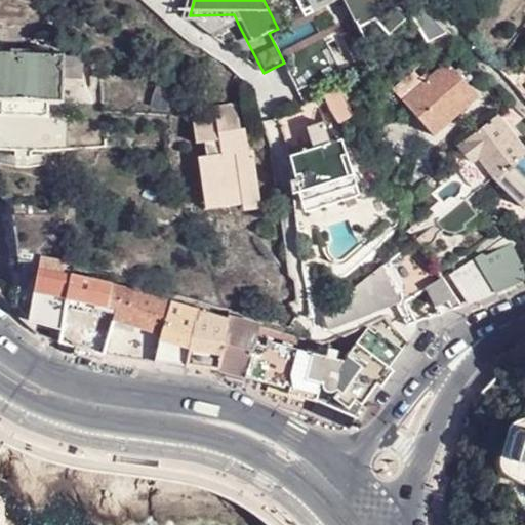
[(301,0),(311,22),(341,8),(352,32),(422,1),(421,0),(301,0)]
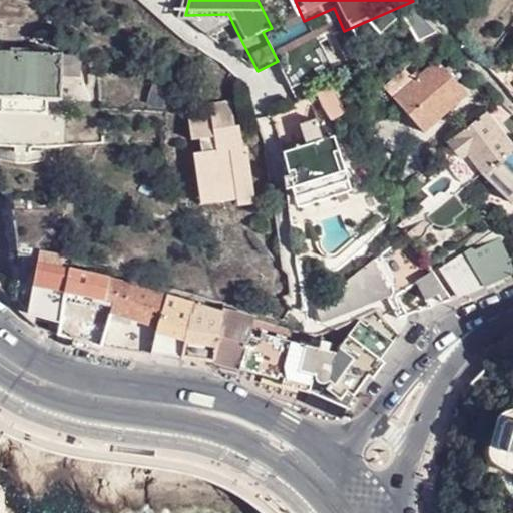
[(407,19),(422,45),(429,42),(443,35),(420,9),(407,19)]
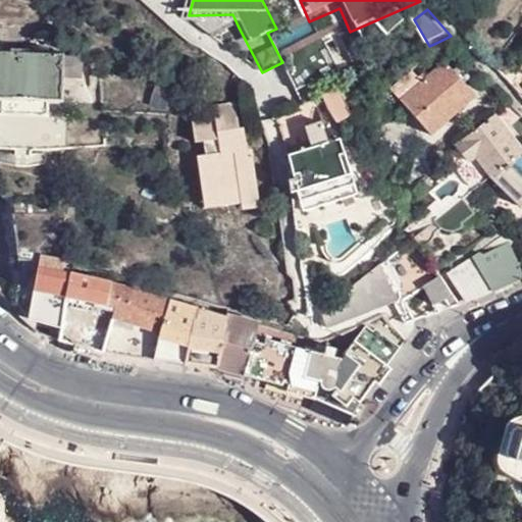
[(232,14),(189,15),(217,38),(239,28),(232,14)]
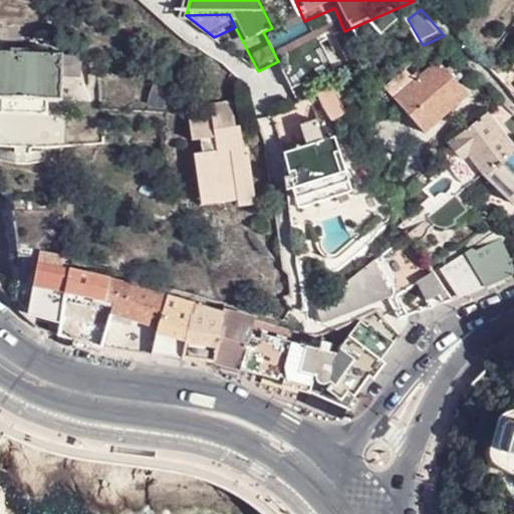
[(450,40),(444,35),(430,42),(434,48),(450,40)]
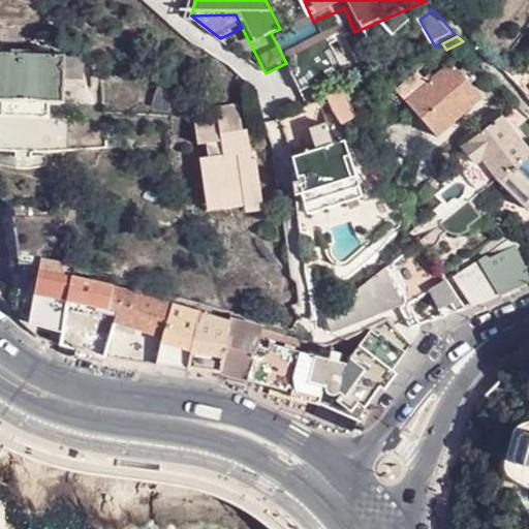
[(329,41),(286,63),(302,93),(343,71),(329,41)]
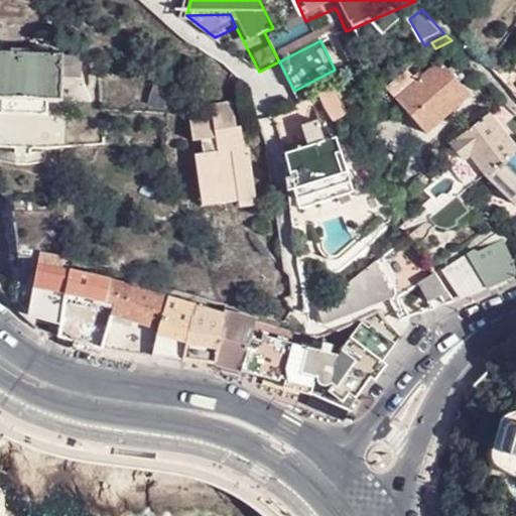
[(48,99),(61,99),(62,77),(63,54),(63,52),(0,50),(0,96),(2,96),(48,99)]
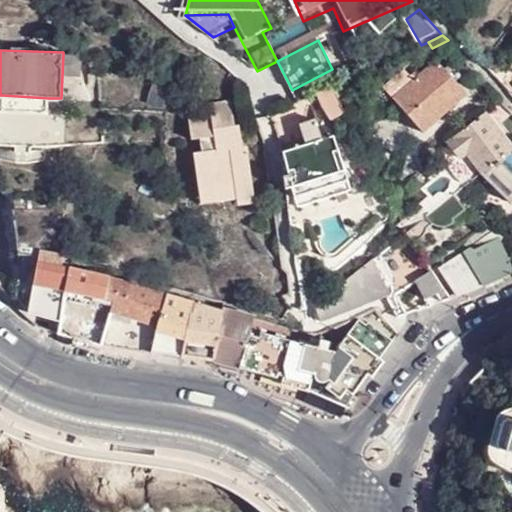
[(63,54),(62,76),(80,77),(81,62),(73,54),(63,54)]
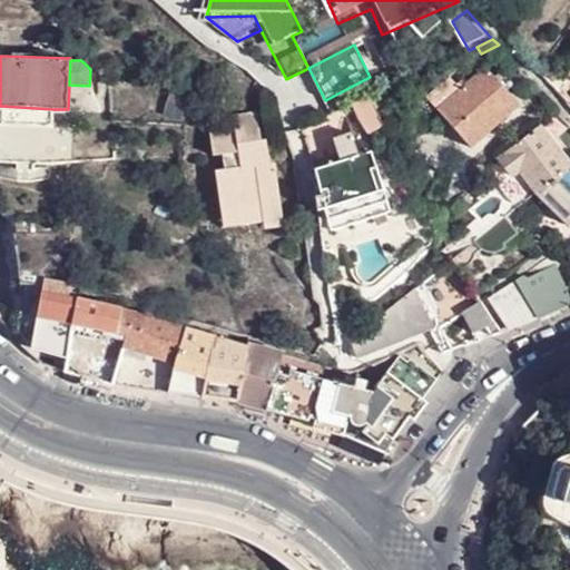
[(472,148),(521,105),(507,89),(503,85),(488,68),(468,85),(439,110),(472,148)]
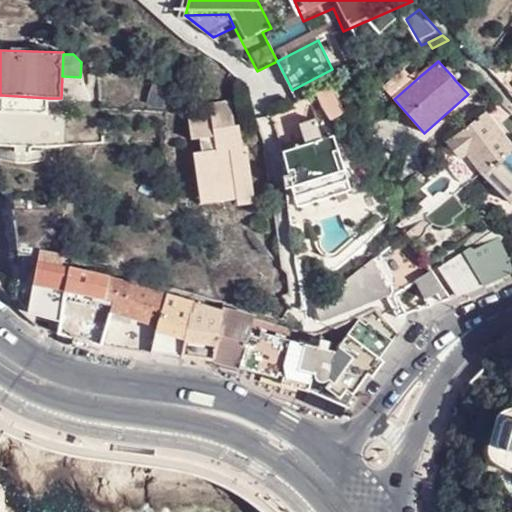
[(384,87),(394,99),(420,76),(416,72),(412,76),(405,69),(384,87)]
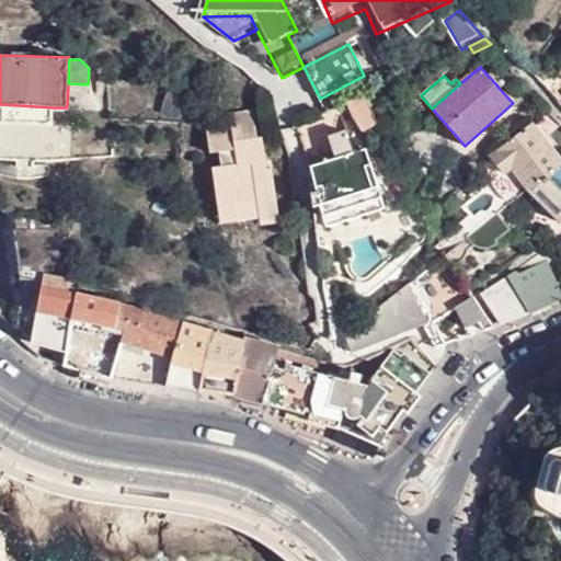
[(347,103),(355,119),(373,112),(376,110),(375,106),(369,95),(368,93),(347,103)]
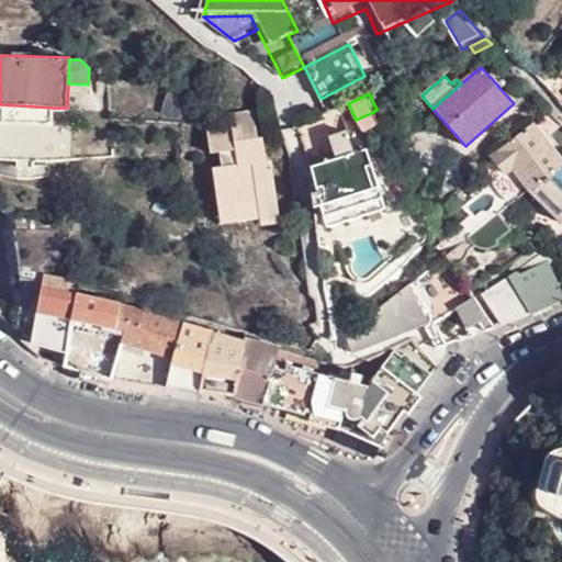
[(52,124),(53,108),(2,104),(1,122),(52,124)]
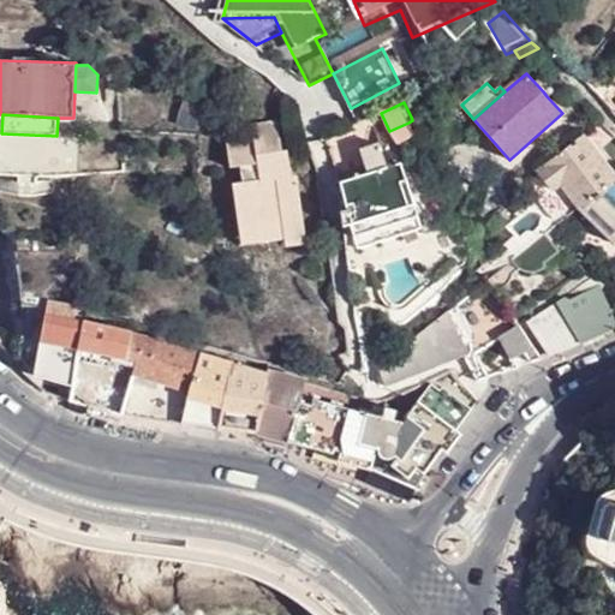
[(285,249),(306,245),(297,175),(291,177),(287,151),(281,151),(276,120),(250,124),(254,139),(225,143),(228,168),(239,167),(242,183),(232,185),(242,246),(284,240),(285,249)]
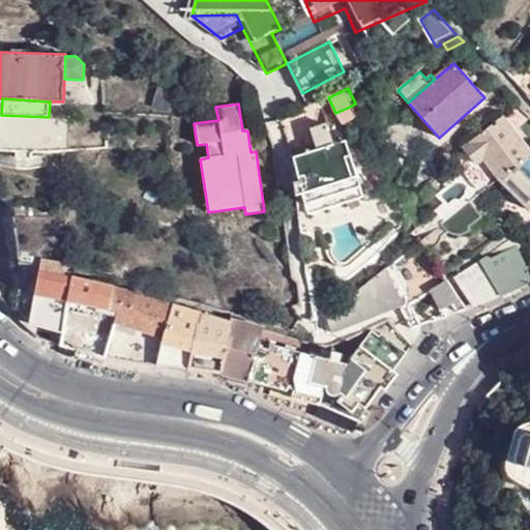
[(336,115),(343,125),(357,117),(352,106),(335,113),(336,115)]
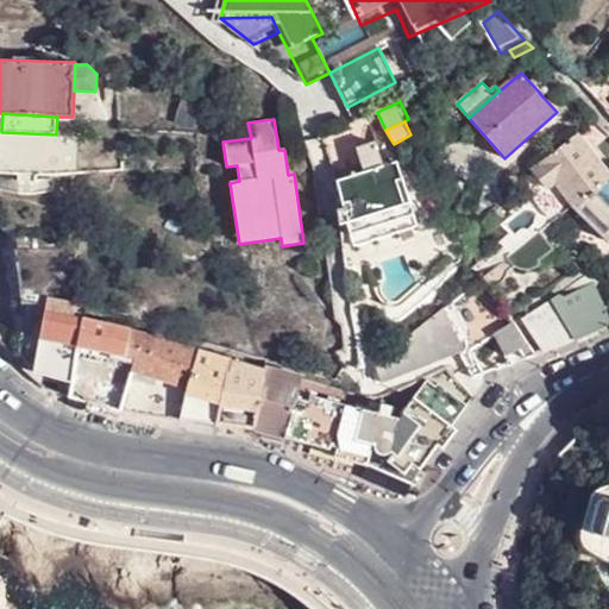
[(608,173),(582,137),(537,173),(548,189),(557,183),(575,207),(608,180),(608,173)]
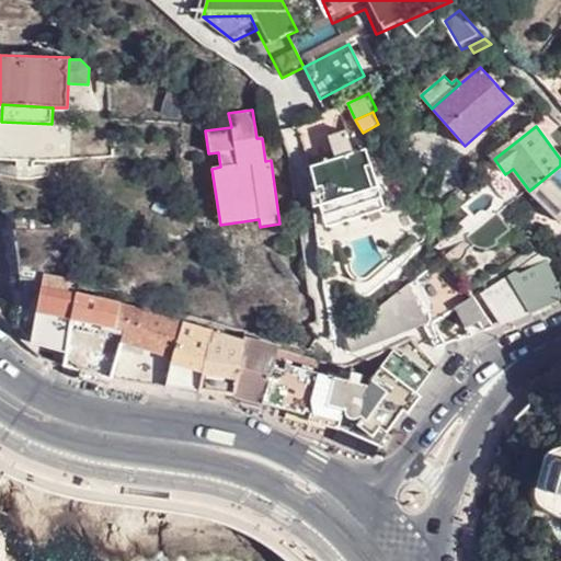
[(327,137),(334,160),(353,155),(345,132),(327,137)]
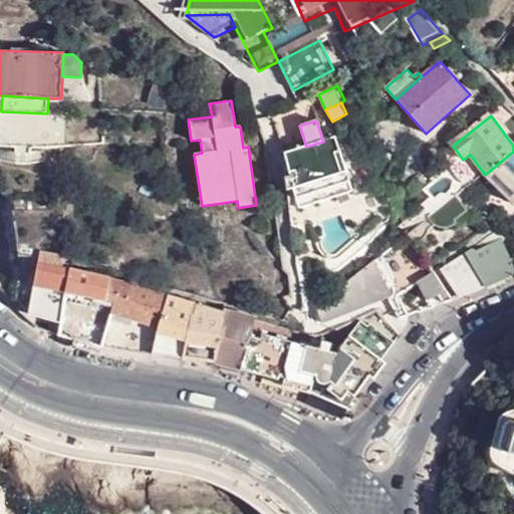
[(351,183),(335,138),(323,142),(306,147),(284,154),(291,176),(294,189),(297,199),(351,183)]
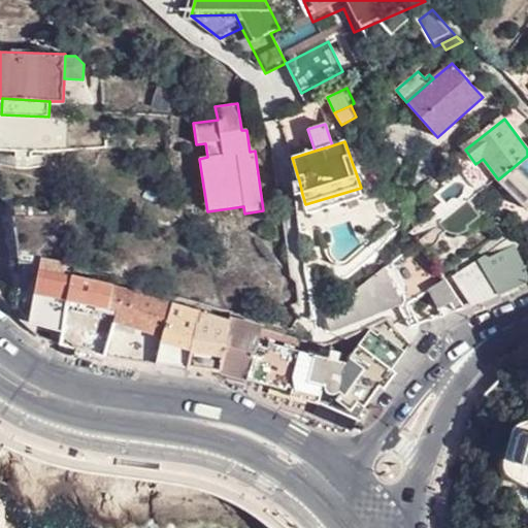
[(527,156),(498,179),(527,209),(527,208),(527,156)]
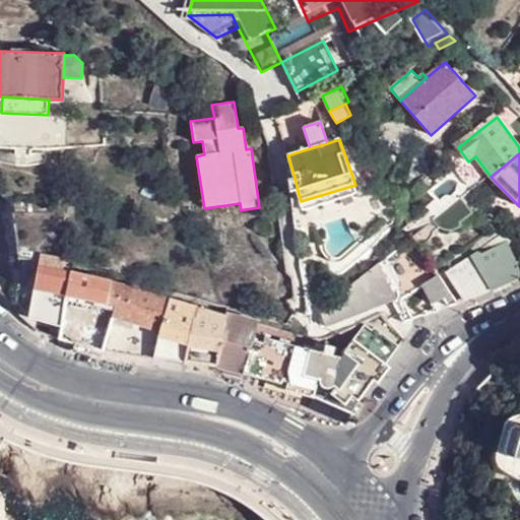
[(295,178),(289,180),(291,193),(298,191),(295,178)]
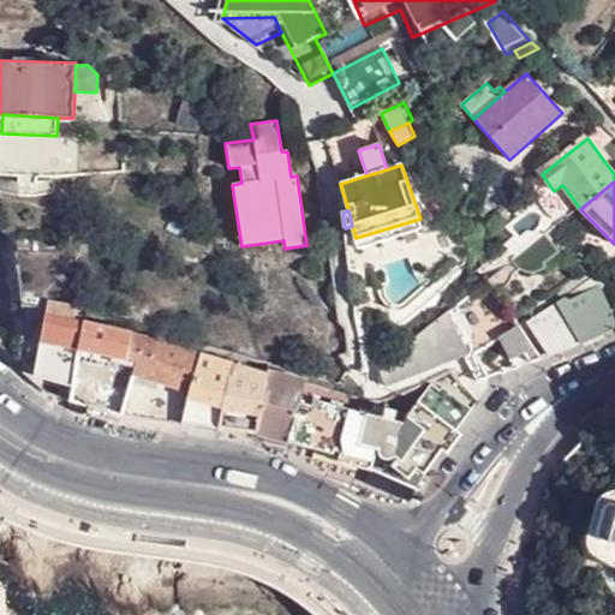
[(356,238),(358,250),(424,231),(421,219),(356,238)]
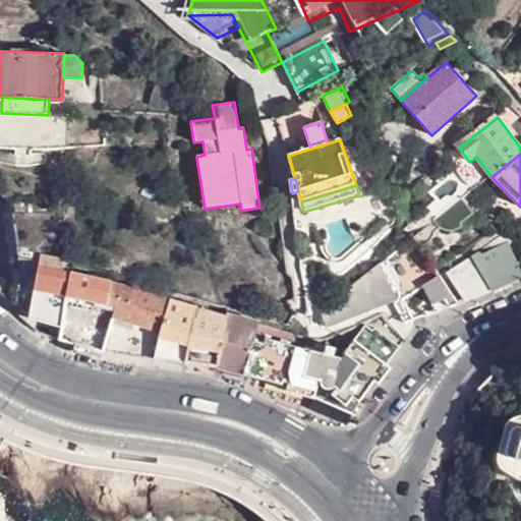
[(452,229),(460,225),(473,215),(462,200),(437,221),(444,227),(445,228),(452,229)]
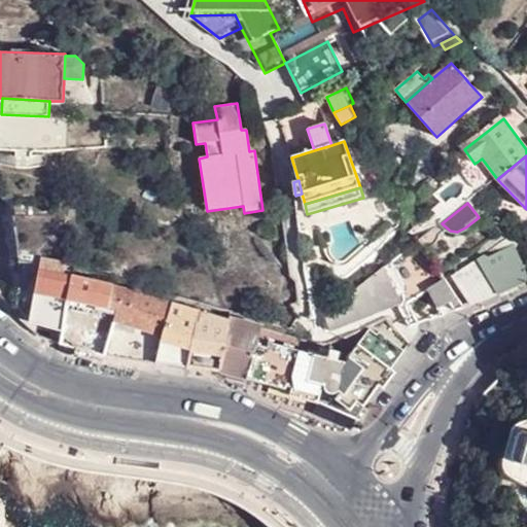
[(423,249),(449,230),(442,223),(418,242),(423,249)]
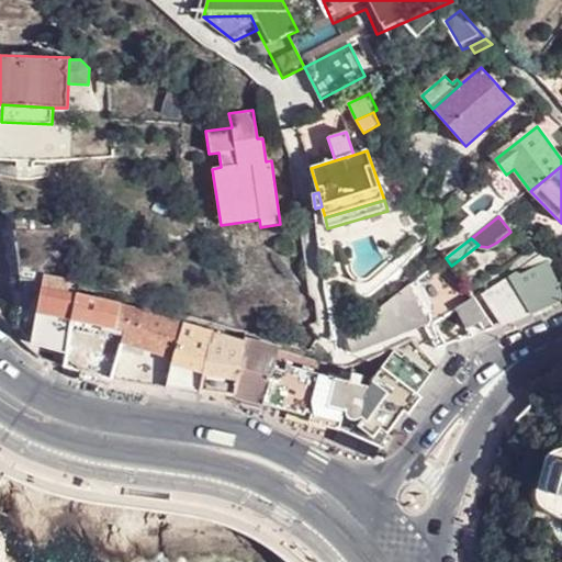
[(561,291),(549,261),(519,274),(519,273),(516,272),(508,278),(532,313),(561,301),(561,291)]
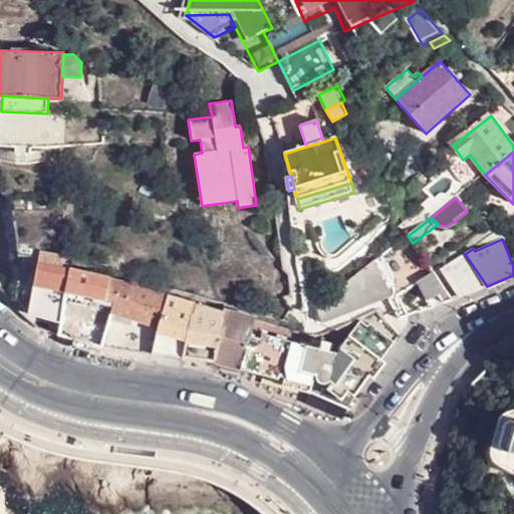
[(388,273),(401,267),(392,248),(379,257),(384,263),(388,273)]
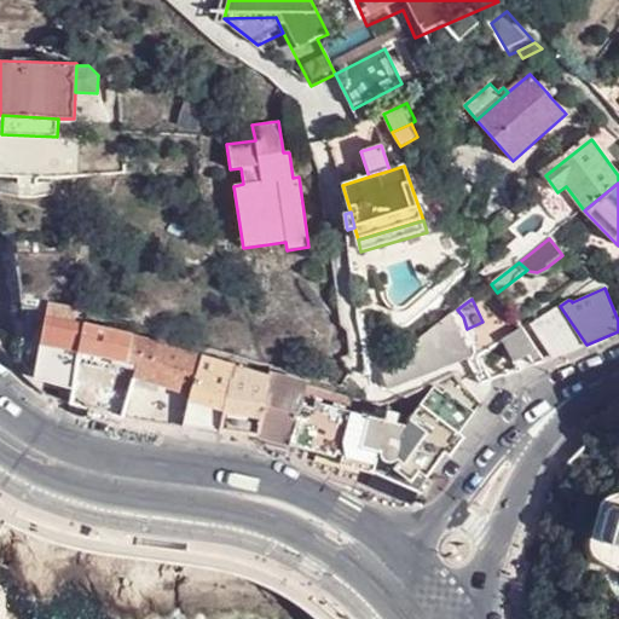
[(531,325),(553,358),(586,345),(560,306),(531,325)]
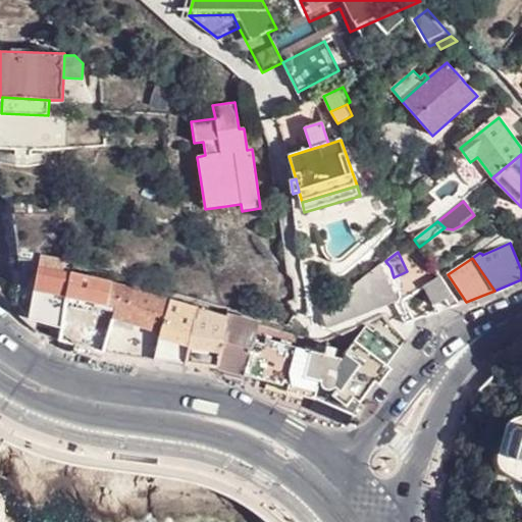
[(39,265),(72,273),(72,266),(72,265),(40,259),(39,265)]
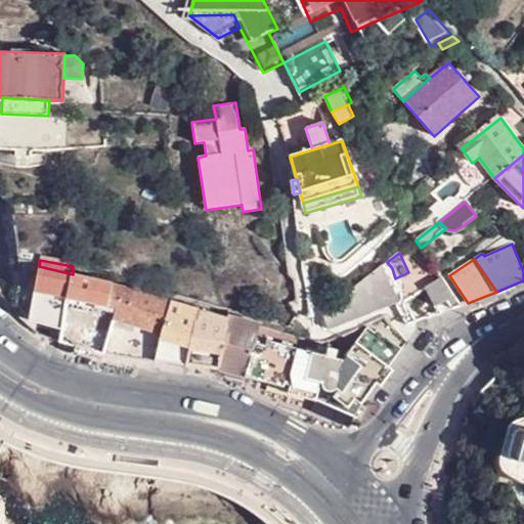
[(393,296),(401,292),(395,278),(392,268),(387,262),(381,267),(393,296)]
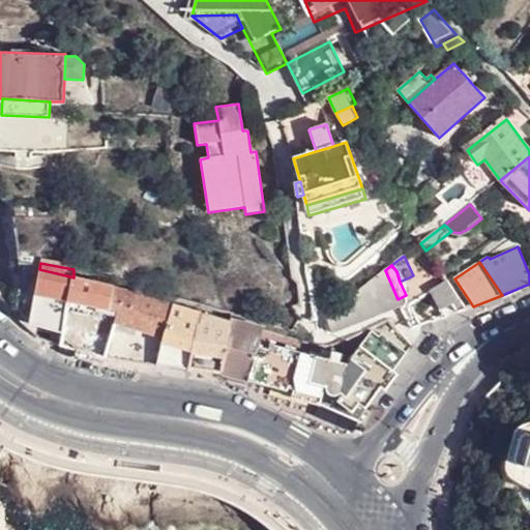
[(39,269),(29,324),(63,334),(74,277),(39,269)]
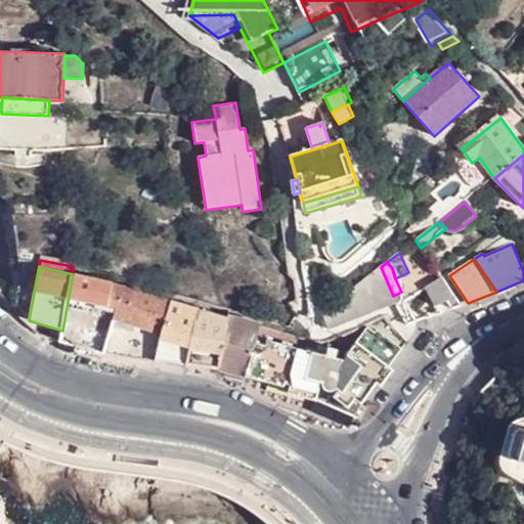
[(321,313),(326,330),(394,303),(396,302),(393,296),(381,267),(321,313)]
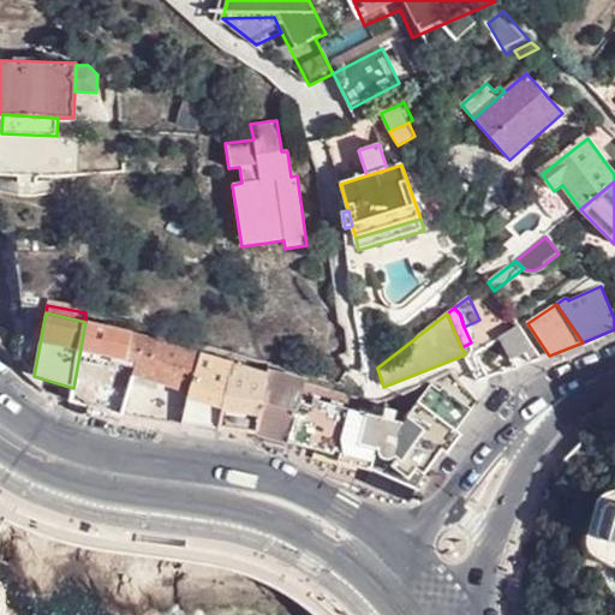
[(488,336),(482,318),(479,320),(464,327),(471,342),(488,336)]
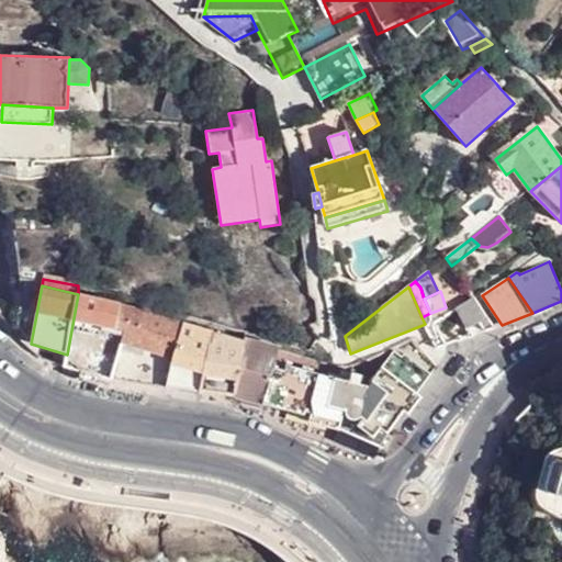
[(131,308),(78,294),(67,355),(65,368),(111,380),(131,308)]
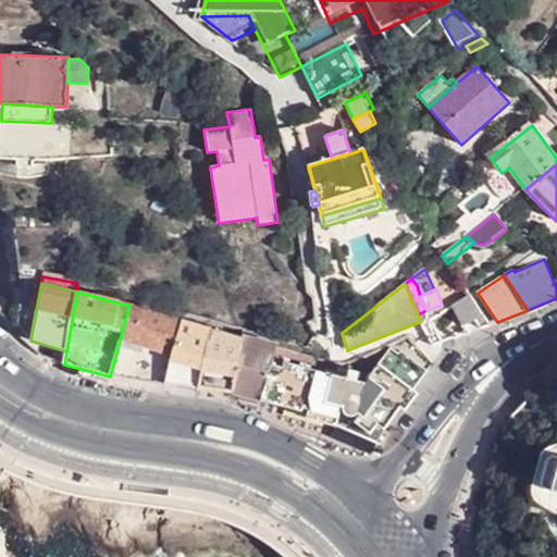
[(465,334),(489,324),(469,296),(450,307),(465,334)]
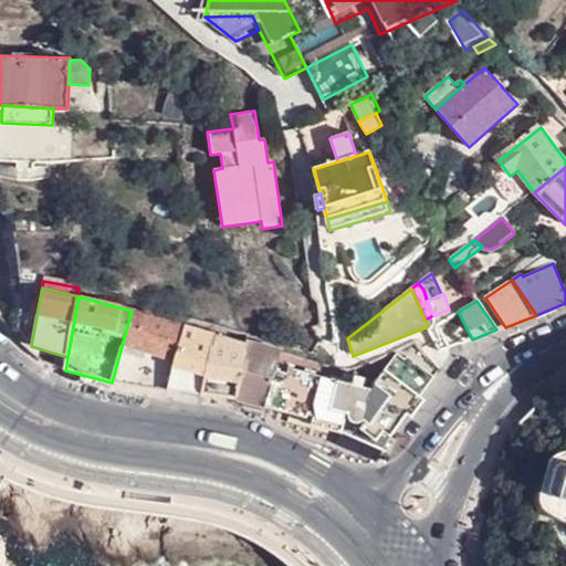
[(426,327),(433,342),(442,337),(436,325),(458,312),(456,307),(449,310),(433,315),(425,320),(428,326),(426,327)]
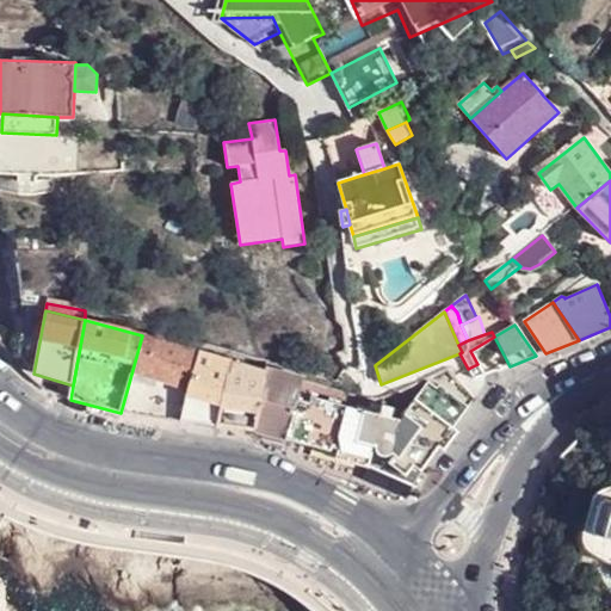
[(197,351),(142,335),(121,413),(180,421),(197,351)]
